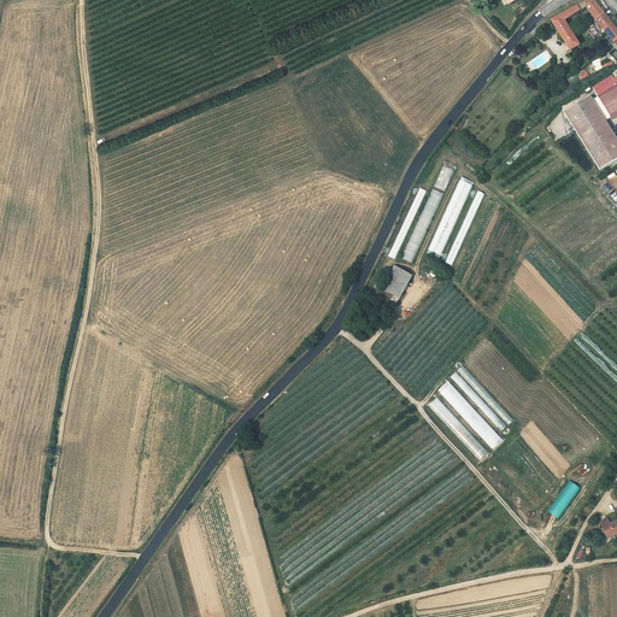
[(587,9),(589,12),(598,7),(592,0),(589,0),(582,4),(587,9)]
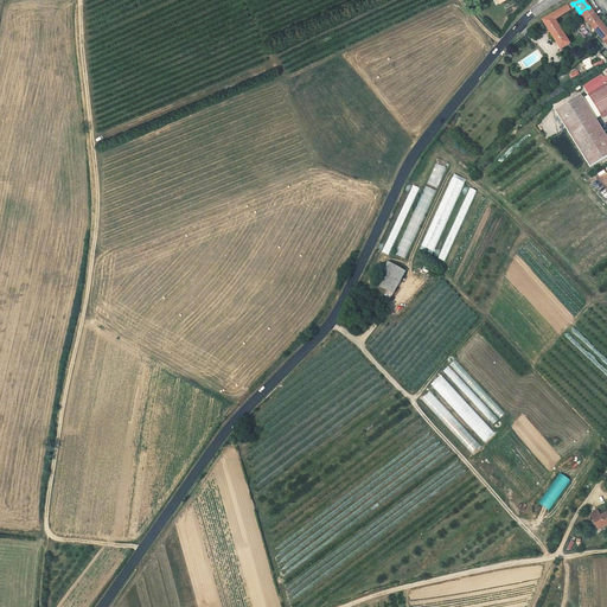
[(569,45),(555,23),(577,8),(573,4),(542,21),(561,51),(569,45)]
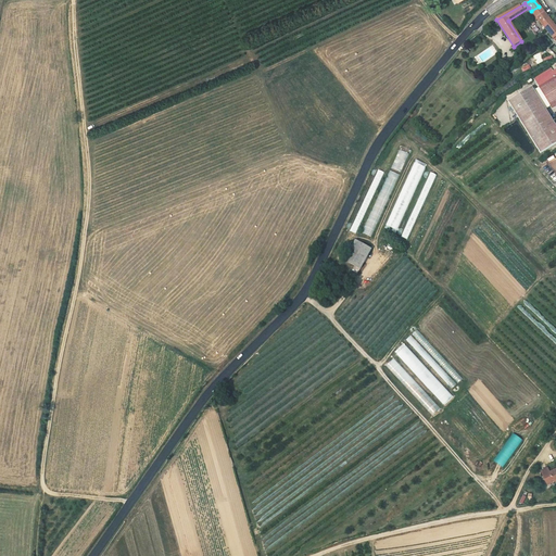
[(535,19),(544,13),(539,7),(531,11),(534,15),(535,19)]
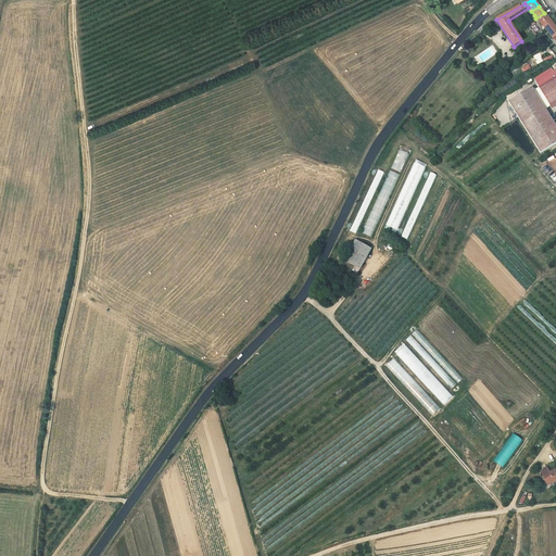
[(548,35),(541,40),(544,45),(555,35),(555,29),(544,13),(535,19),(538,21),(548,35)]
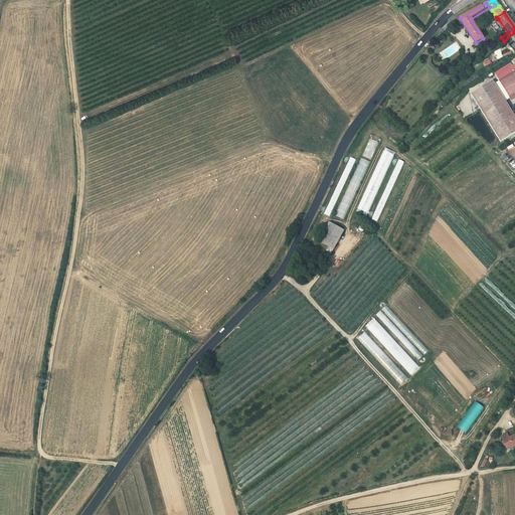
[(514,62),(511,64),(510,62),(493,72),(509,98),(514,94),(514,62)]
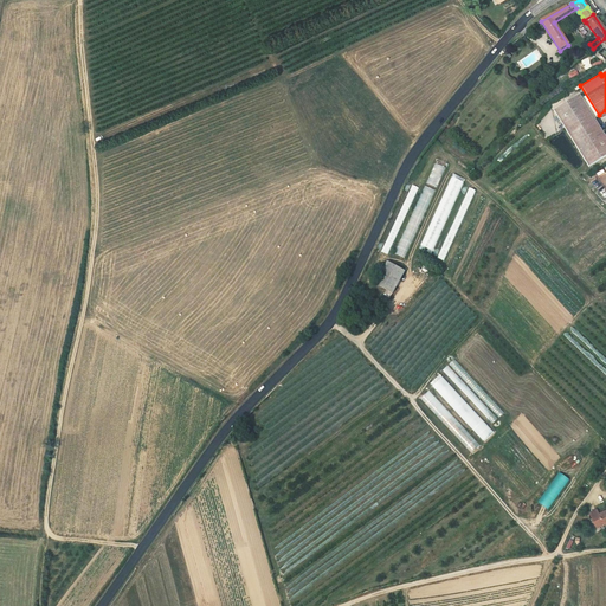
[(605,140),(577,94),(552,110),(586,167),(605,155),(605,140)]
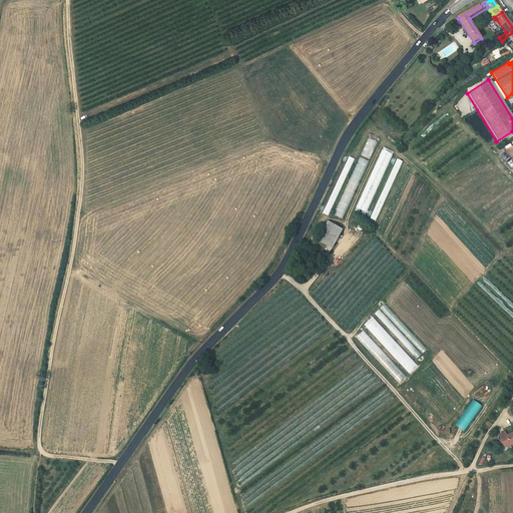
[(370,160),(379,139),(370,135),(361,156),(370,160)]
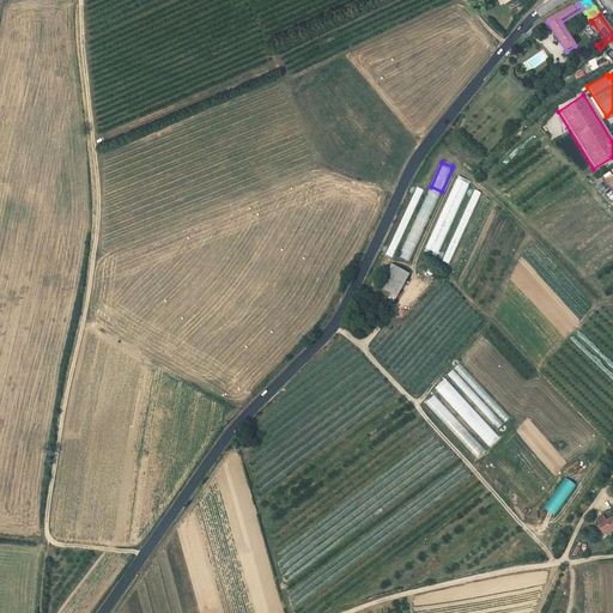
[(437,258),(469,181),(456,176),(424,253),(437,258)]
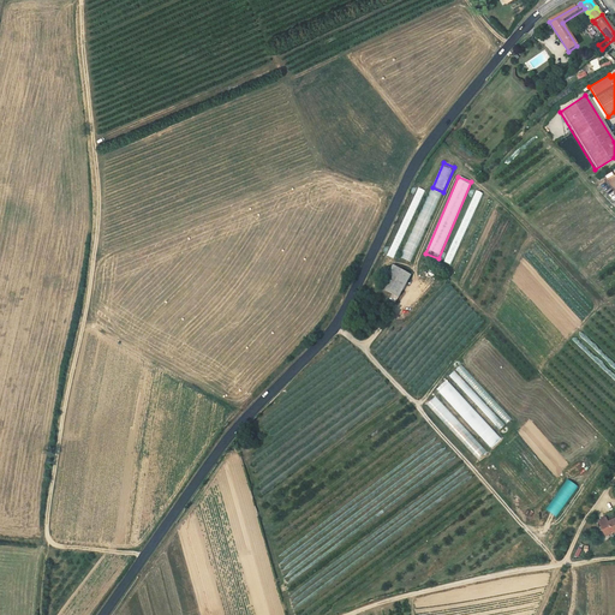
[(412,187),(386,258),(395,262),(422,191),(412,187)]
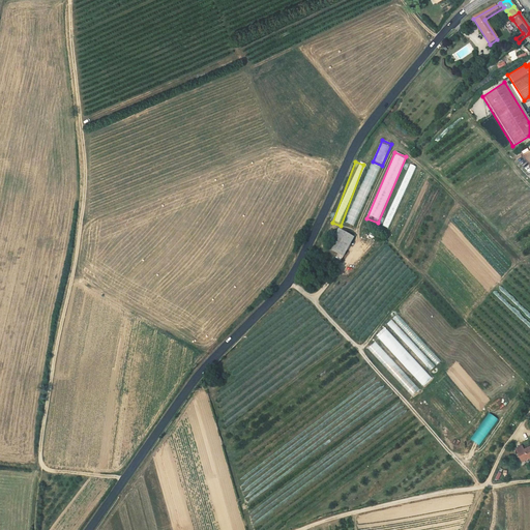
[(355,227),(379,167),(370,163),(346,224),(355,227)]
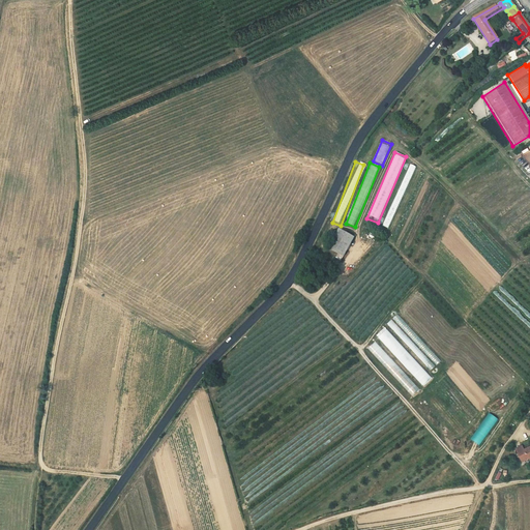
[(409,164),(384,227),(389,229),(414,166),(409,164)]
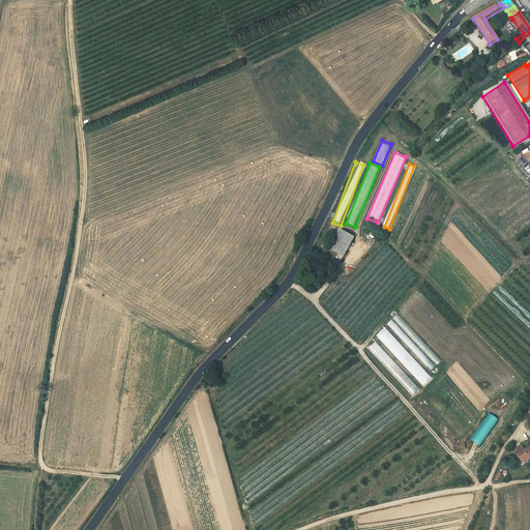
[(327,252),(342,261),(356,237),(341,228),(327,252)]
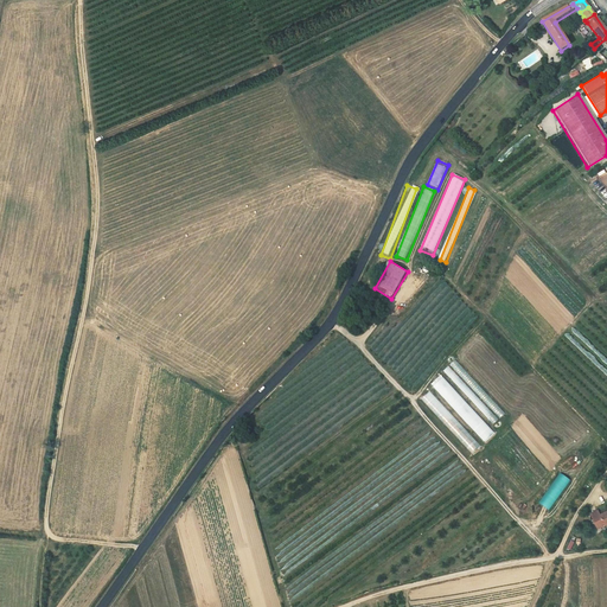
[(492,423),(504,413),(455,359),(443,370),(492,423)]
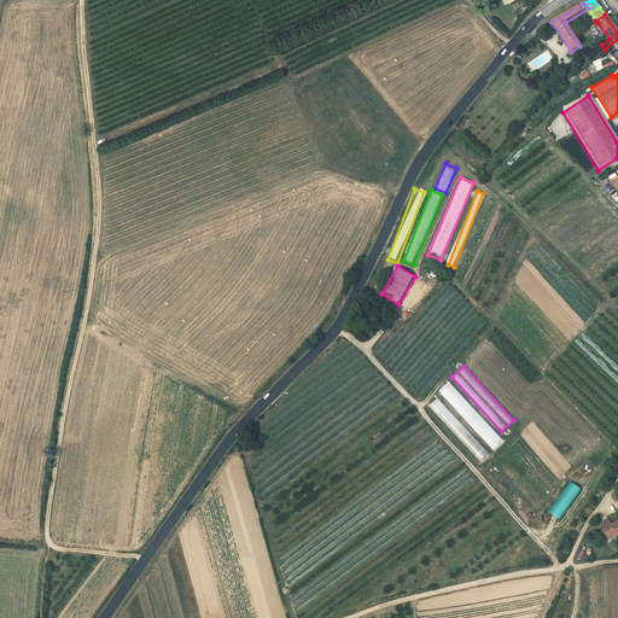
[(505,443),(450,383),(439,392),(494,452),(505,443)]
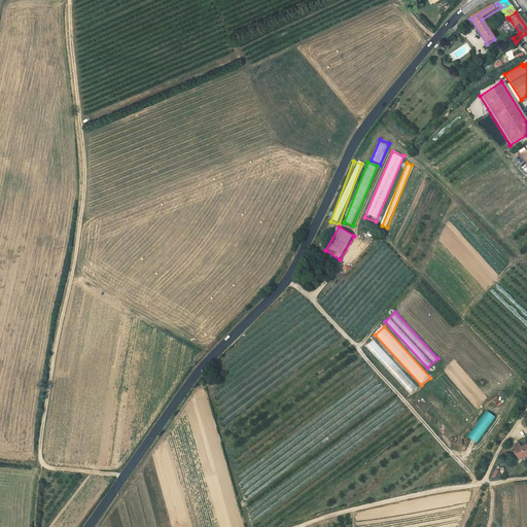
[(365,346),(409,393),(417,386),(373,339),(365,346)]
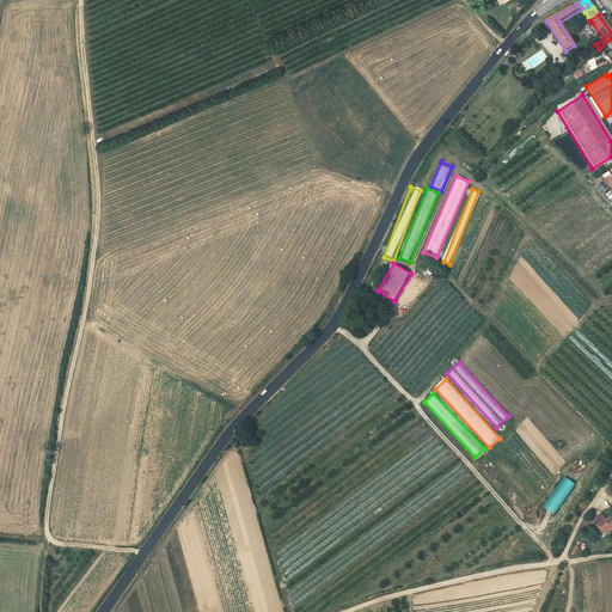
[(574,484),(564,477),(544,507),(554,513),(574,484)]
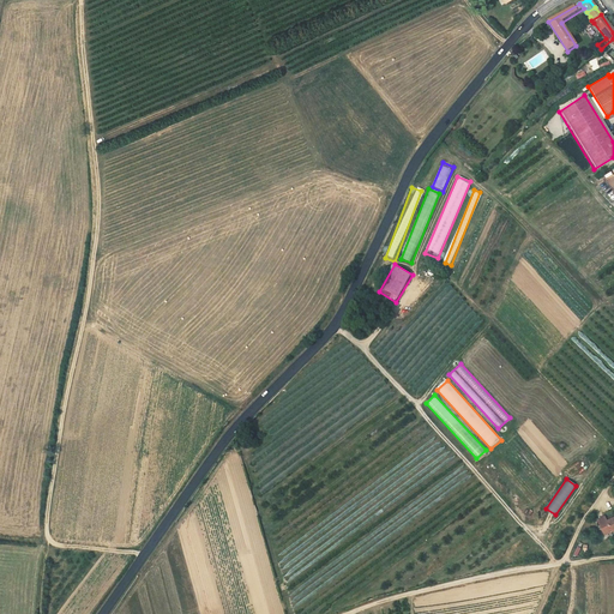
[(609,522),(611,521),(608,515),(601,518),(607,533),(613,530),(609,522)]
